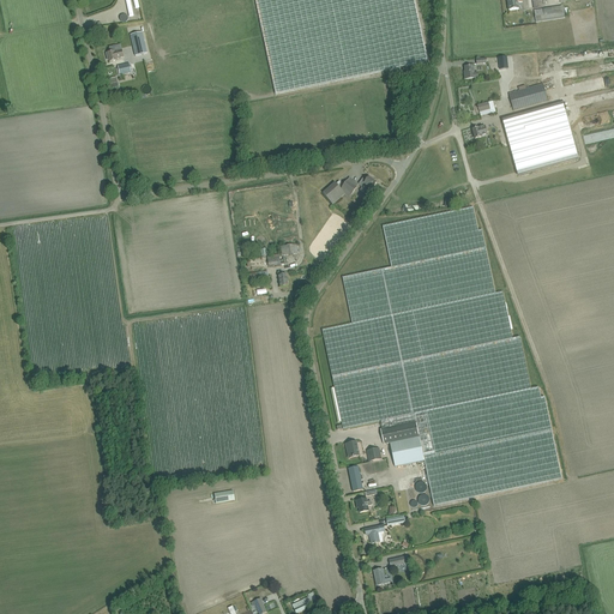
[(254,0),(276,95),(427,62),(414,0),(254,0)]
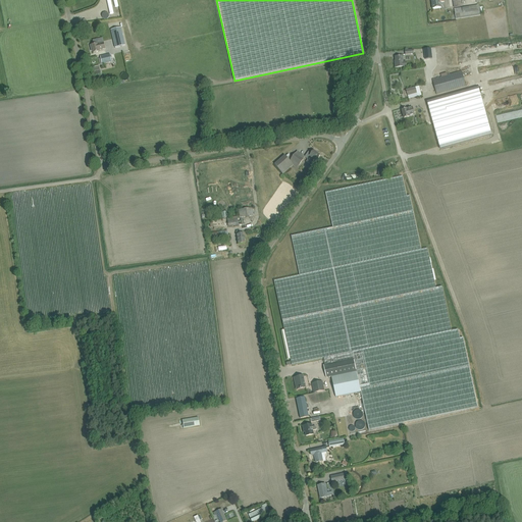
[(444,0),(430,0),(432,9),(441,8),(440,3),(444,2),(444,0)]
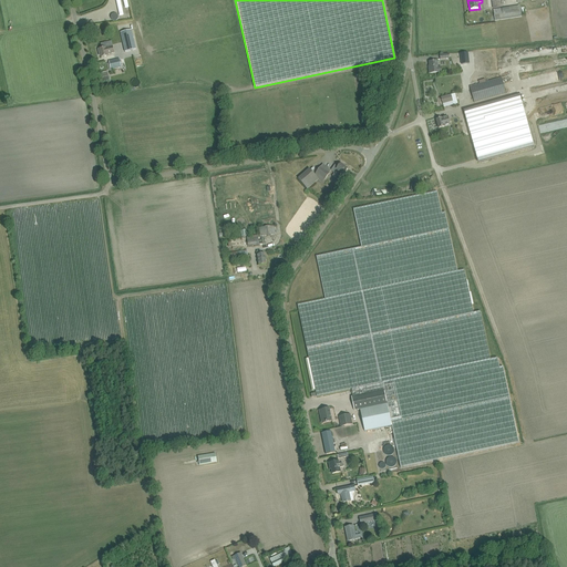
[(522,17),(519,6),(493,10),(495,21),(522,17)]
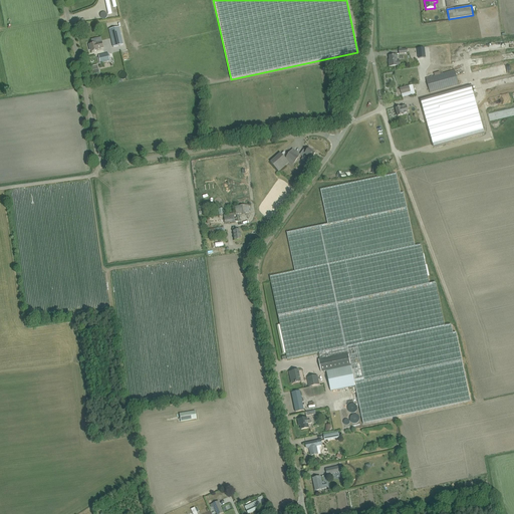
[(118,27),(109,30),(113,47),(123,45),(118,27)]
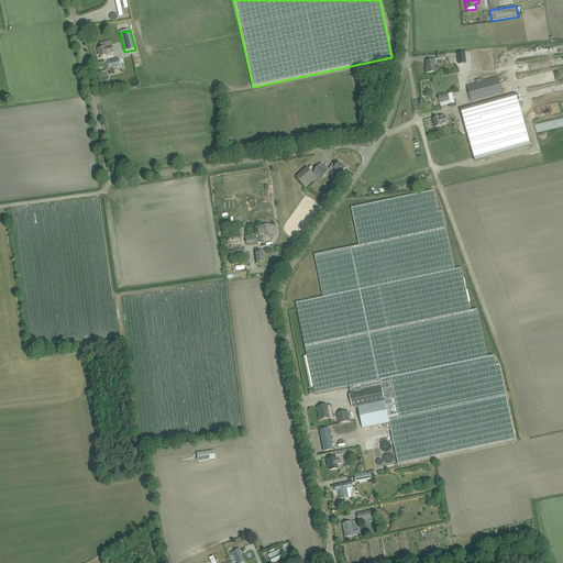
[(100,53),(101,57),(107,56),(107,54),(113,53),(111,42),(100,44),(101,48),(97,50),(98,54),(100,53)]
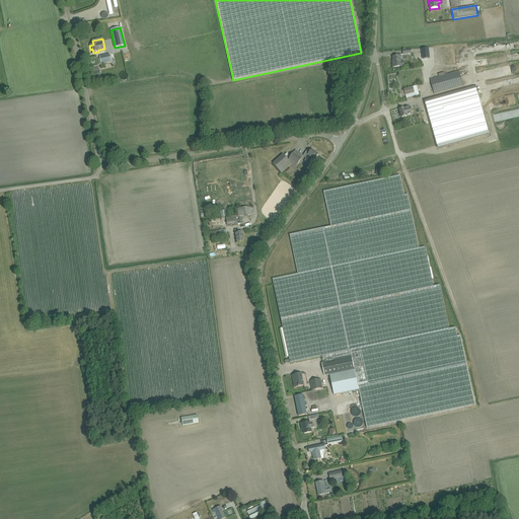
[(429,49),(422,49),(423,60),(430,59),(429,49)]
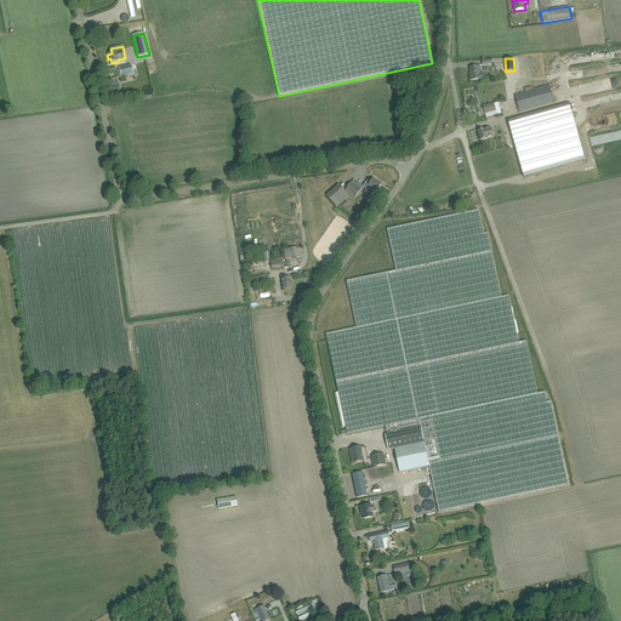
[(134,74),(131,64),(119,68),(121,77),(134,74)]
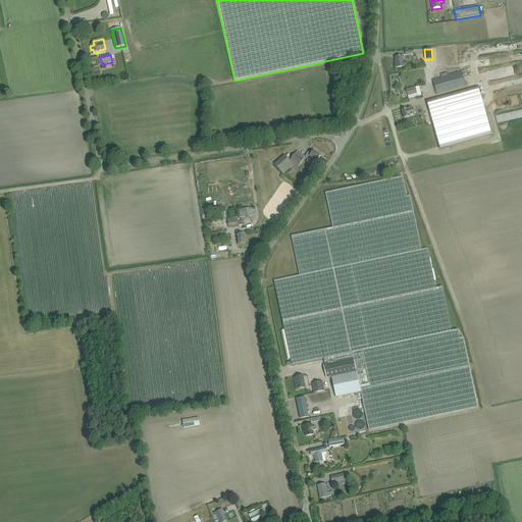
[(396,67),(407,66),(406,62),(403,62),(403,56),(395,57),(396,63),(395,63),(396,67)]
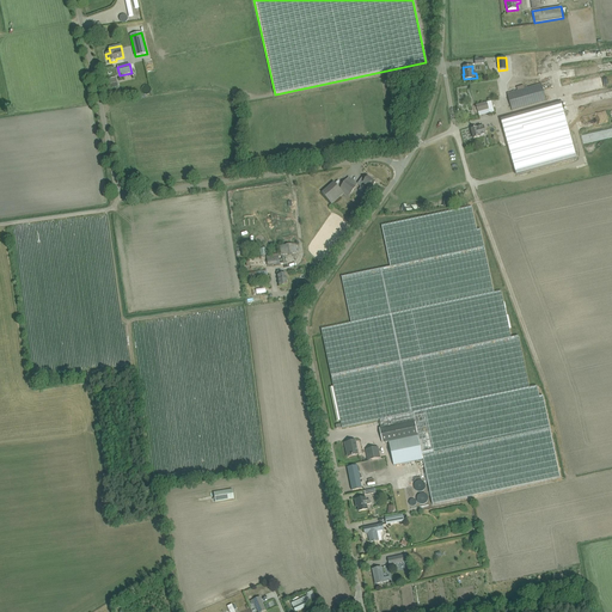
[(507,93),(512,111),(546,102),(542,84),(507,93)]
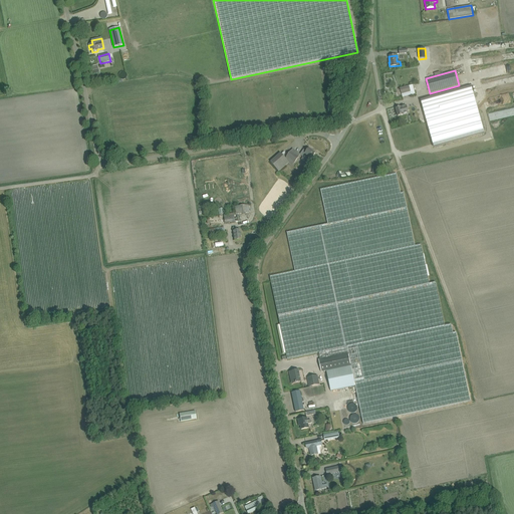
[(421,100),(434,148),(484,134),(471,86),(421,100)]
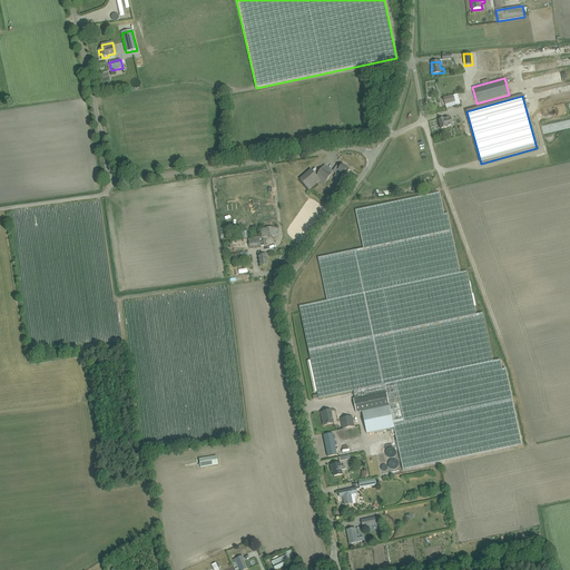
[(452,126),(451,121),(450,117),(439,120),(441,129),(452,126)]
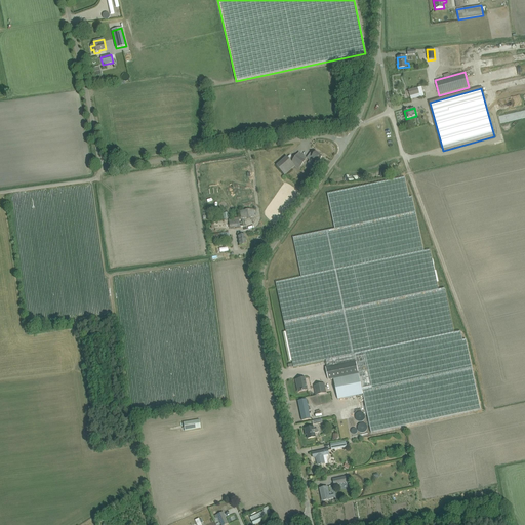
[(316,152),(313,155),(311,153),(307,158),(310,160),(310,161),(313,163),(314,163),(315,163),(316,163),(317,163),(318,162),(322,157),(316,152)]
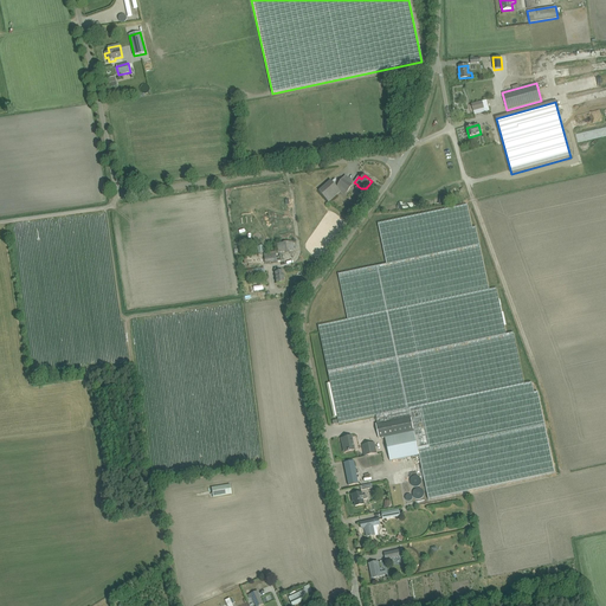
[(328,202),(341,192),(339,189),(340,188),(347,193),(353,185),(343,178),(337,186),(336,187),(331,181),(320,192),(328,202)]
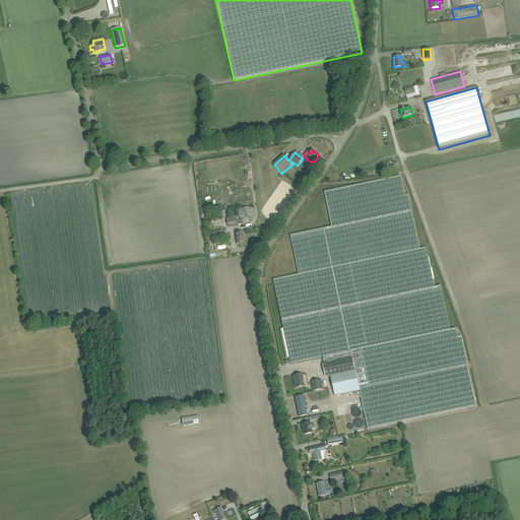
[(476,406),(461,338),(458,339),(457,333),(451,334),(441,285),(434,287),(426,248),(419,249),(408,195),(405,196),(401,176),(324,192),(331,226),(290,236),(299,274),(273,280),(290,364),(322,356),(324,364),(322,365),(325,377),(330,376),(334,396),(360,391),(368,429),(476,406)]
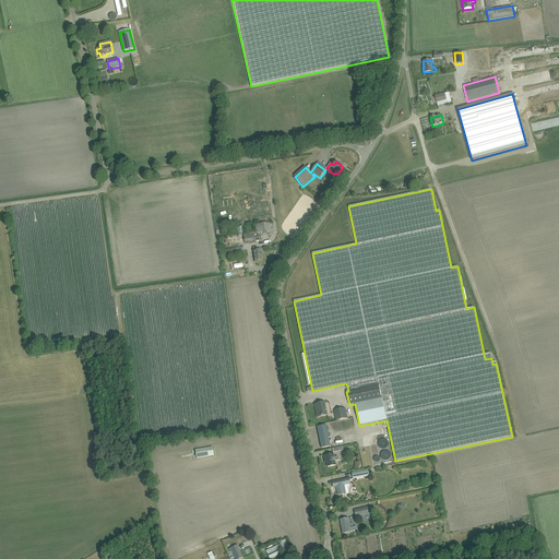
[(271,232),(270,223),(256,225),(257,234),(271,232)]
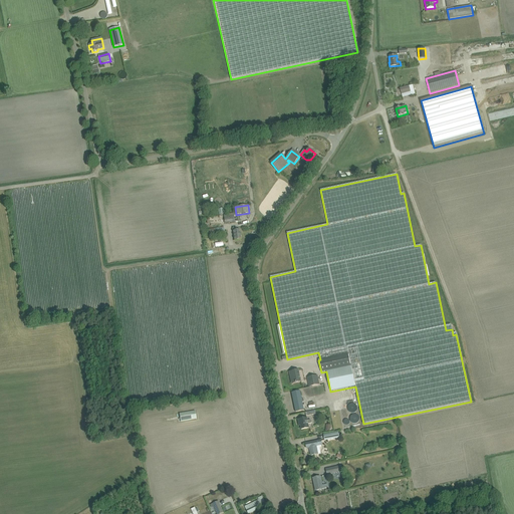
[(224,215),(226,224),(235,222),(234,214),(224,215)]
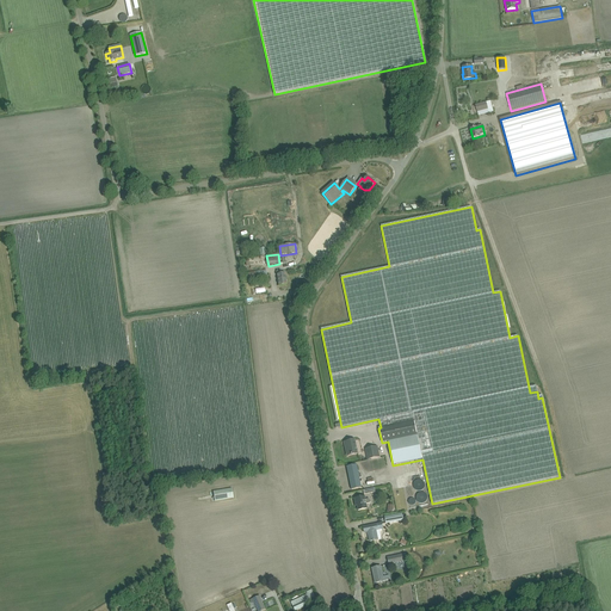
[(247,273),(248,283),(261,281),(261,277),(267,276),(266,270),(247,273)]
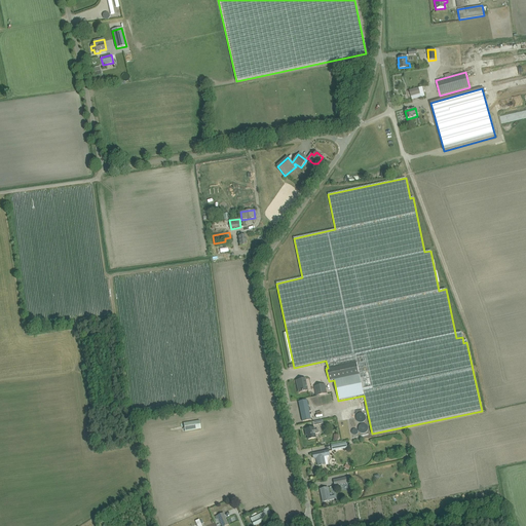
[(241,232),(238,233),(240,247),(247,246),(246,235),(242,235),(241,232)]
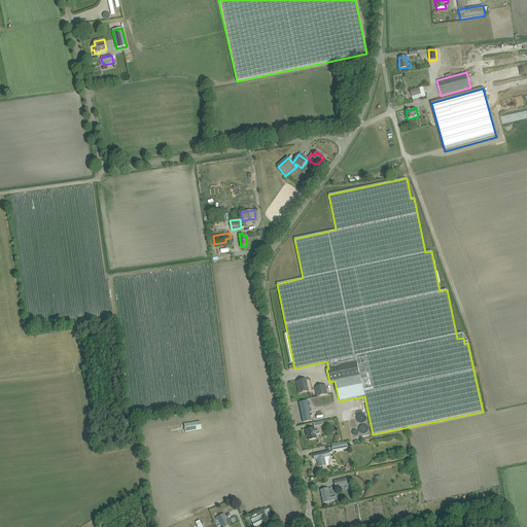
[(301,393),(309,391),(306,380),(296,382),(297,385),(299,385),(301,393)]
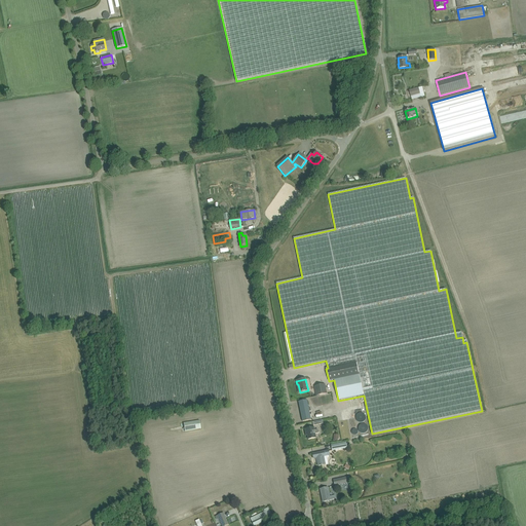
[(320,396),(327,393),(325,384),(317,386),(320,396)]
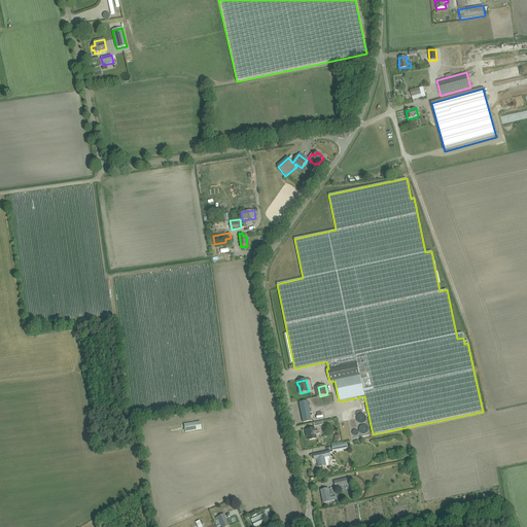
[(309,407),(312,406),(311,400),(299,402),(303,423),(312,421),(310,413),(312,413),(311,409),(310,410),(309,407)]
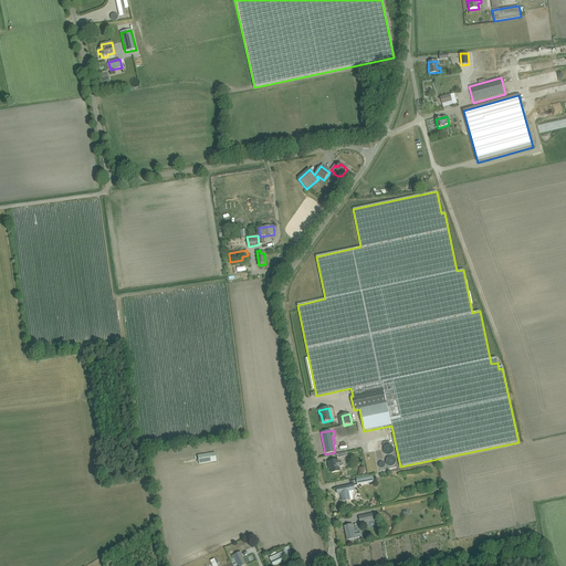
[(395,451),(391,444),(384,449),(387,456),(395,451)]
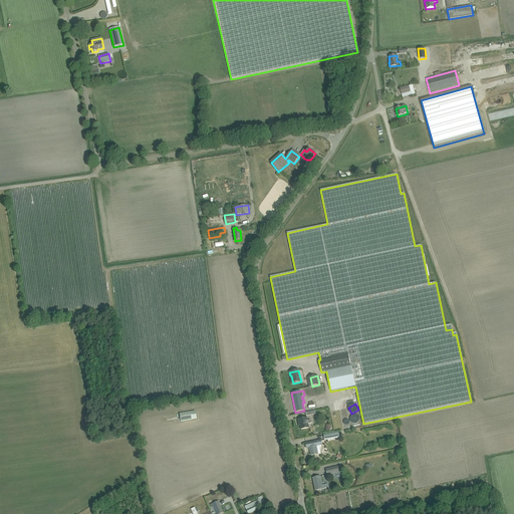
[(196,420),(195,412),(180,414),(181,422),(196,420)]
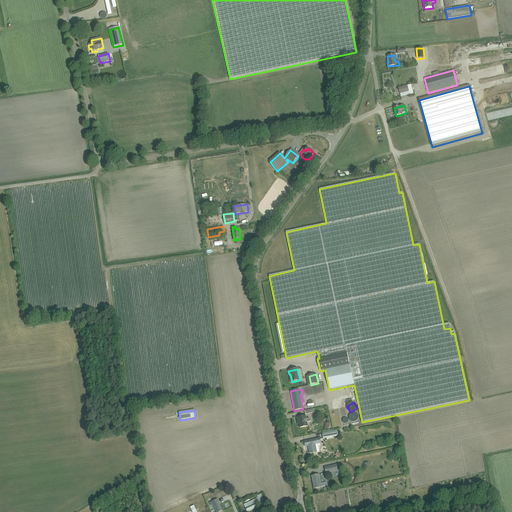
[(300,428),(308,426),(307,422),(310,422),(309,418),(306,419),(305,416),(297,418),(297,422),(299,422),(300,428)]
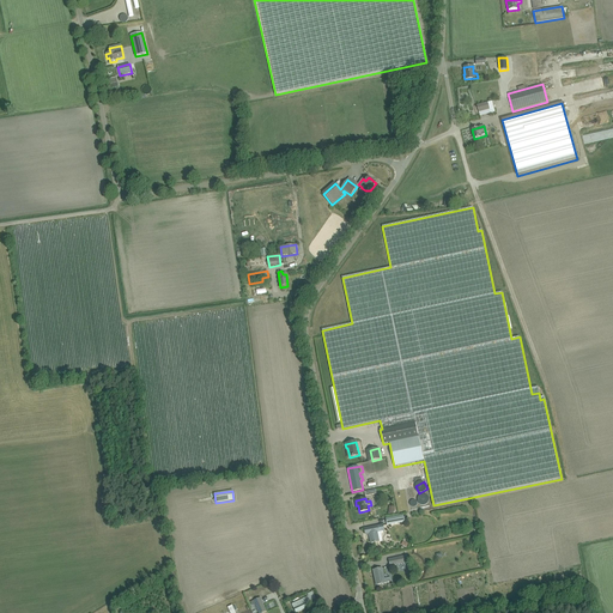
[(386,519),(387,526),(388,526),(405,522),(404,516),(386,519)]
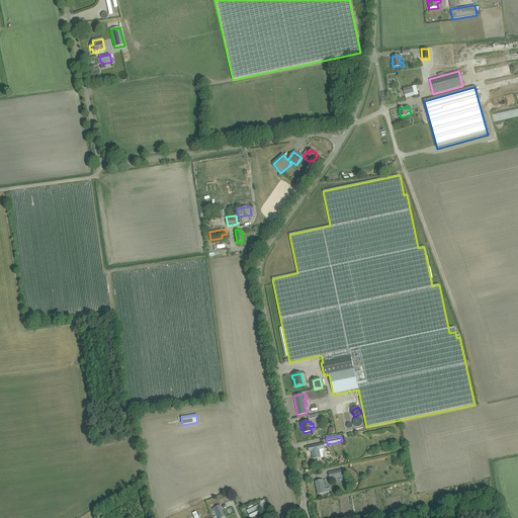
[(308,447),(309,452),(312,451),(313,453),(312,453),(314,459),(316,458),(316,459),(317,458),(323,457),(322,450),(324,450),(324,449),(325,449),(324,444),(308,447)]
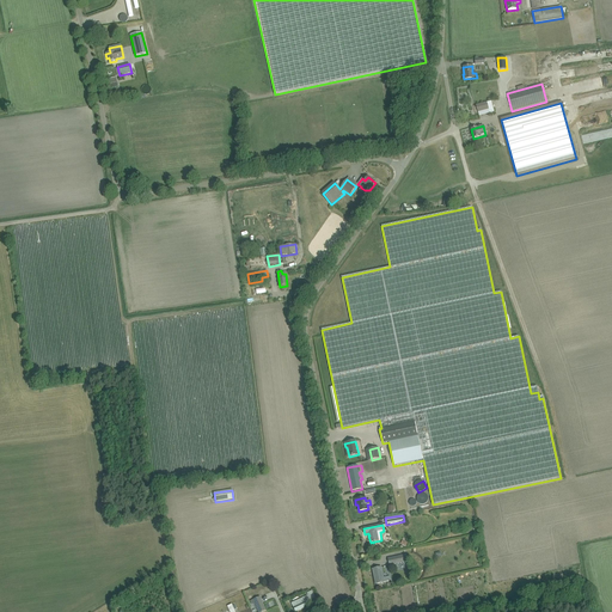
[(405,562),(404,555),(387,558),(390,565),(405,562)]
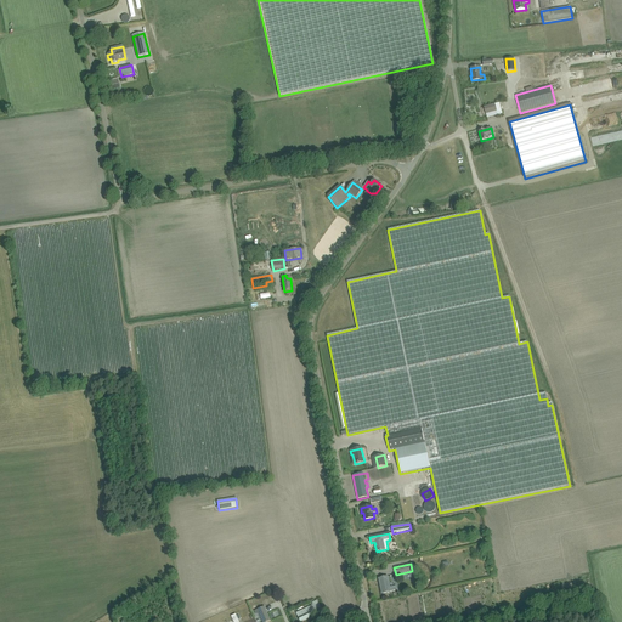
[(378,578),(380,586),(383,594),(386,593),(388,593),(397,591),(396,586),(390,588),(388,577),(378,578)]
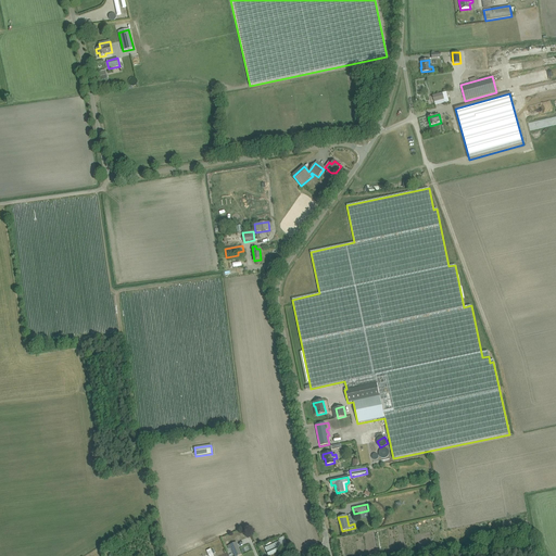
[(283,540),(265,548),(267,555),(268,555),(278,552),(278,550),(279,548),(279,547),(286,544),(283,540)]
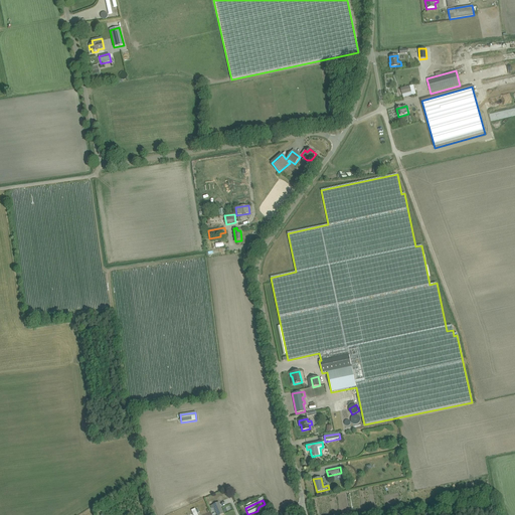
[(217,514),(219,514),(223,513),(218,502),(213,505),(217,514)]
